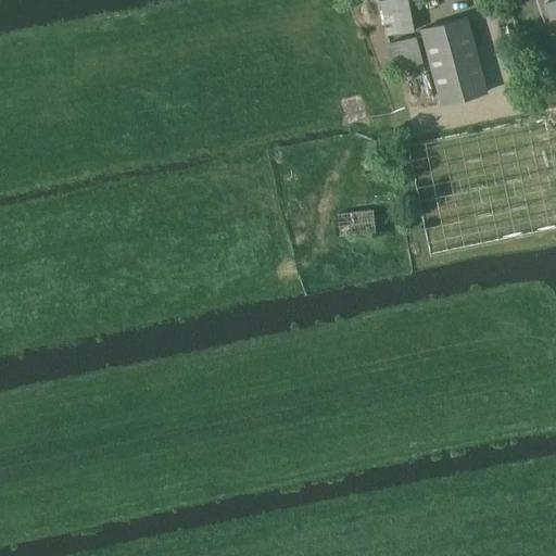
[(414,32),(407,0),(384,0),(380,1),(387,35),(414,32)]
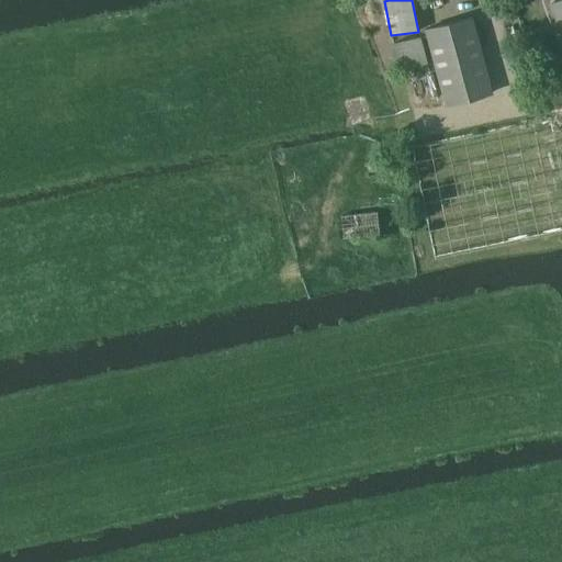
[(561,0),(558,0),(551,2),(558,18),(561,15),(561,0)]
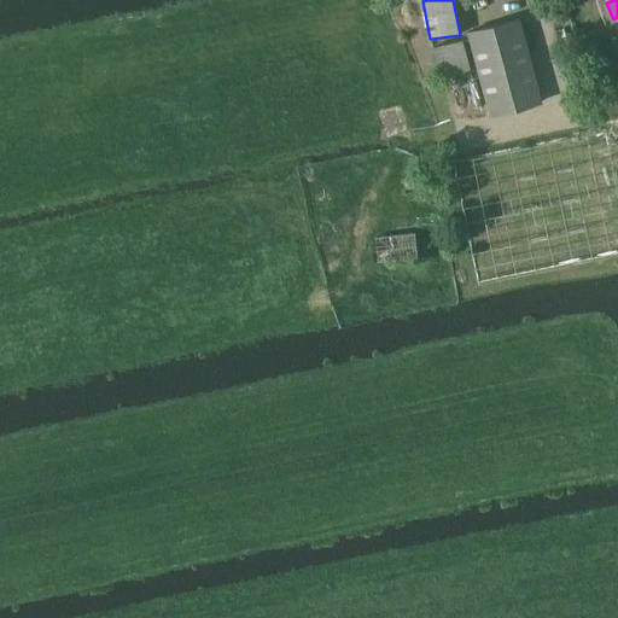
[(490,115),(542,100),(519,17),(467,31),(490,115)]
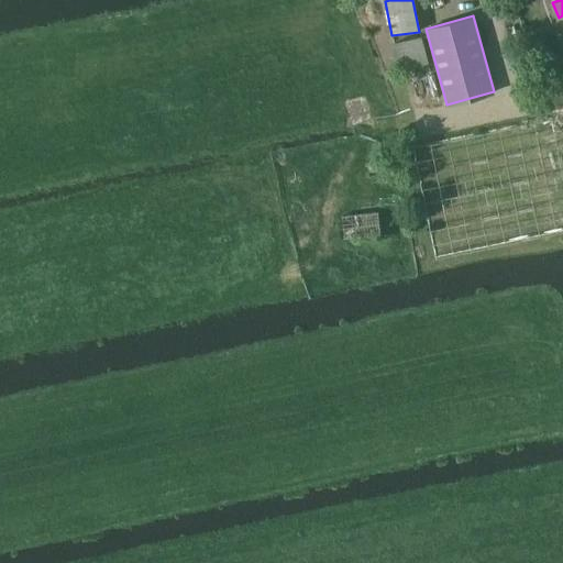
[(400,68),(428,62),(421,35),(393,43),(400,68)]
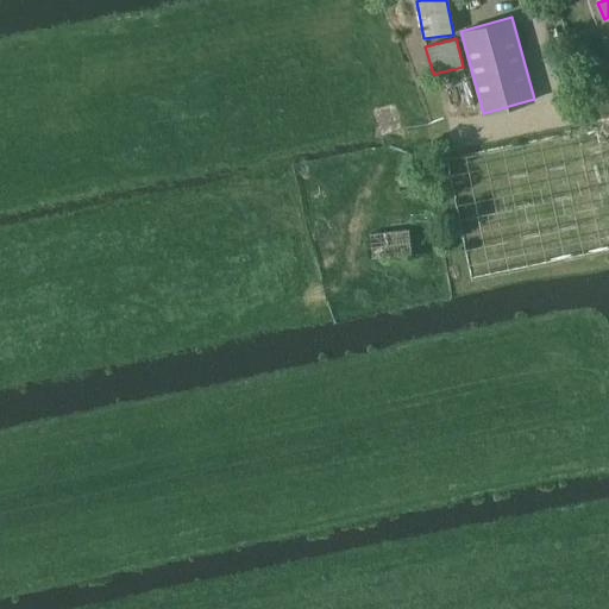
[(608,124),(445,158),(470,278),(608,249),(608,124)]
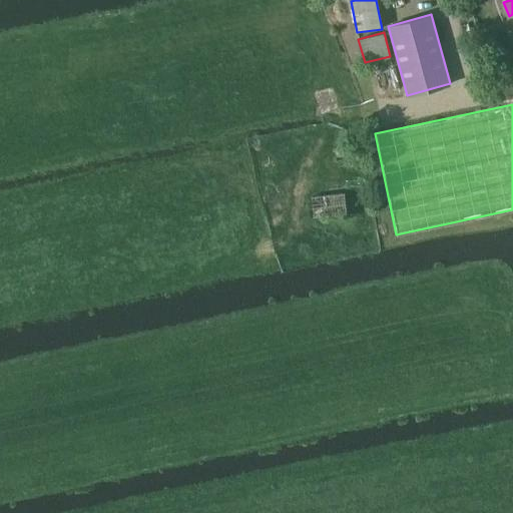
[(345,192),(311,196),(314,218),(348,214),(345,192)]
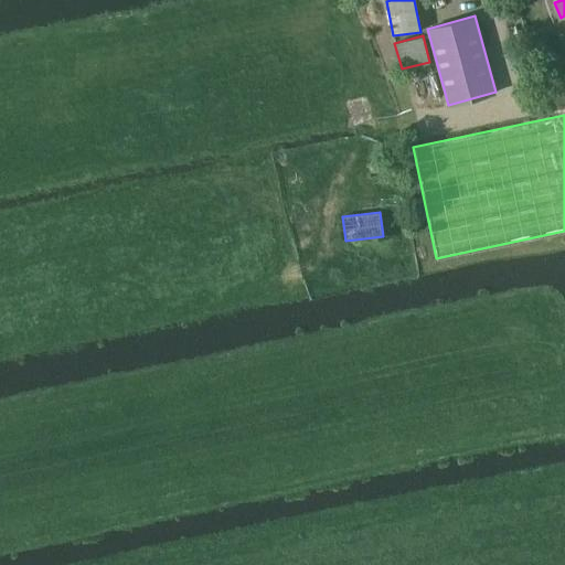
All buildings are outlined.
